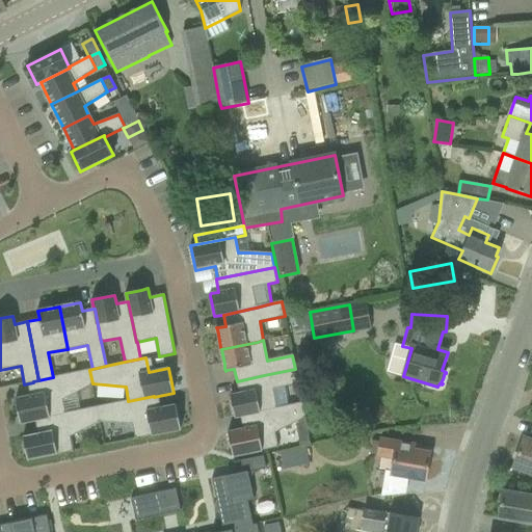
[(232,395),(231,395),(231,398),(232,401),(235,418),(245,416),(271,410),(277,408),(276,407),(272,389),(297,383),(295,369),(264,375),(237,381),(239,394),(232,395)]
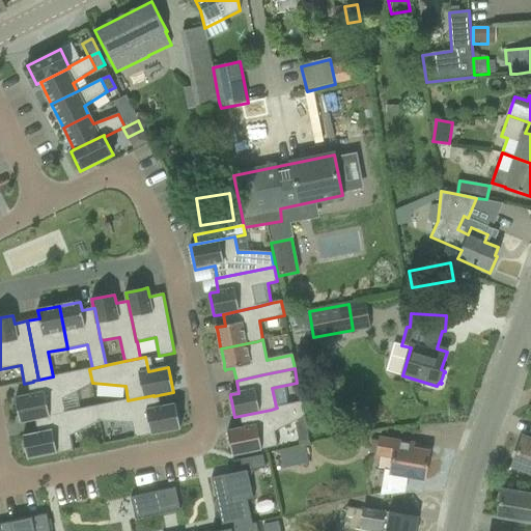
[(65,413),(62,398),(92,383),(89,369),(53,376),(38,380),(33,381),(33,382),(35,394),(16,398),(21,423),(40,419),(40,418),(65,413)]
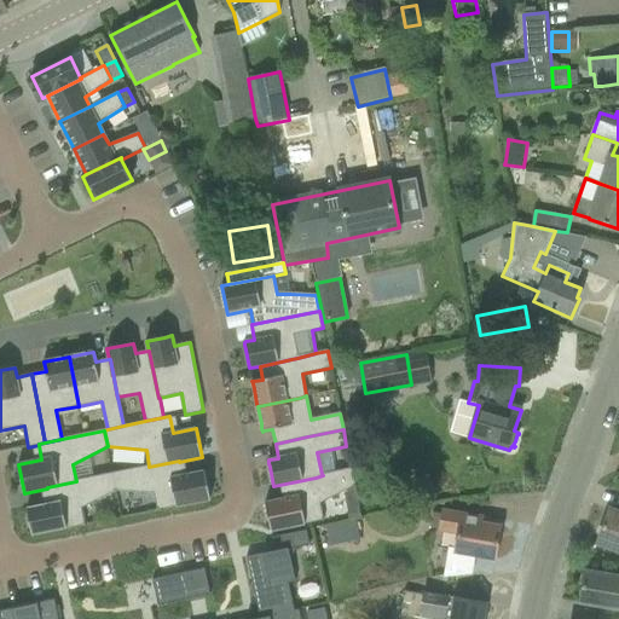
[(149,467),(149,466),(113,473),(116,491),(155,493),(157,510),(210,499),(206,472),(181,476),(179,462),(179,461),(149,467)]
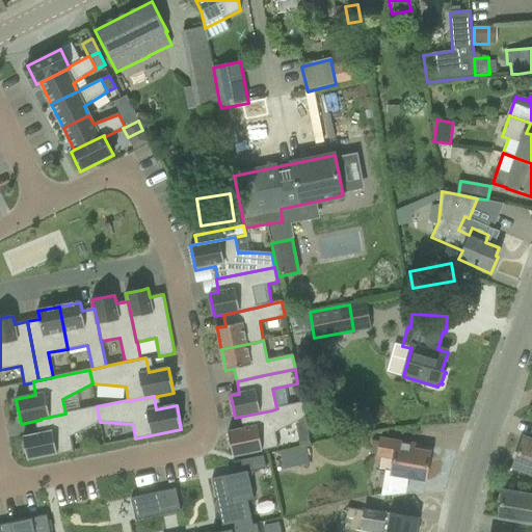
[(248,428),(229,432),(233,456),(278,448),(276,433),(275,432),(304,418),(306,417),(302,403),(302,402),(276,407),(277,408),(271,410),(245,416),(248,428)]
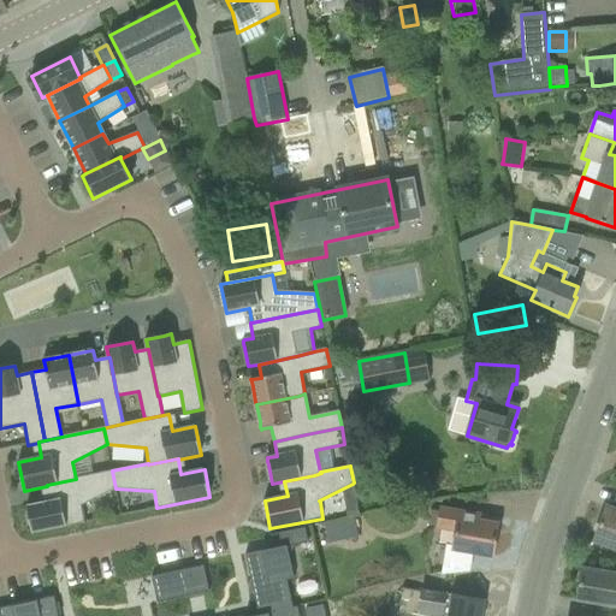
[(82,505),(116,489),(112,471),(76,479),(47,485),(47,486),(49,501),(27,505),(33,533),(86,522),(82,505)]
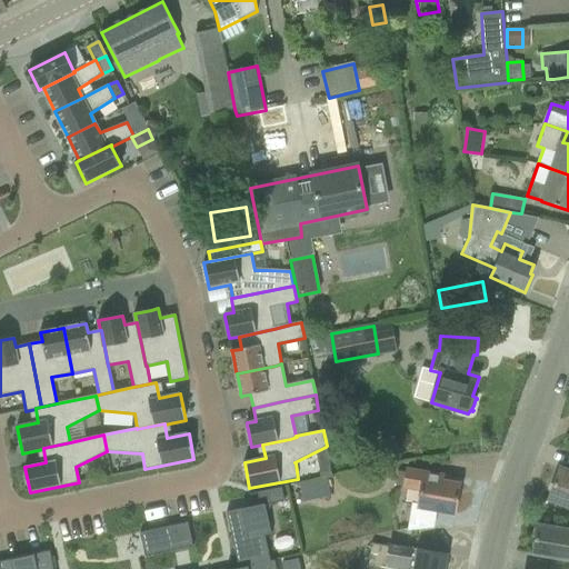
[(332,475),(330,463),(319,467),(321,477),(332,475)]
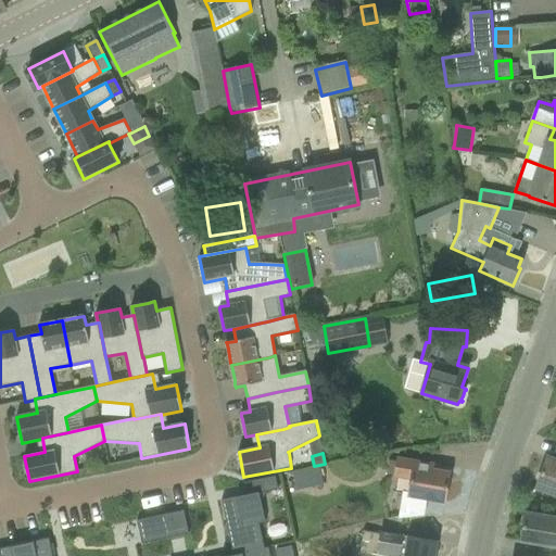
[(555,460),(547,458),(536,489),(555,495),(555,460)]
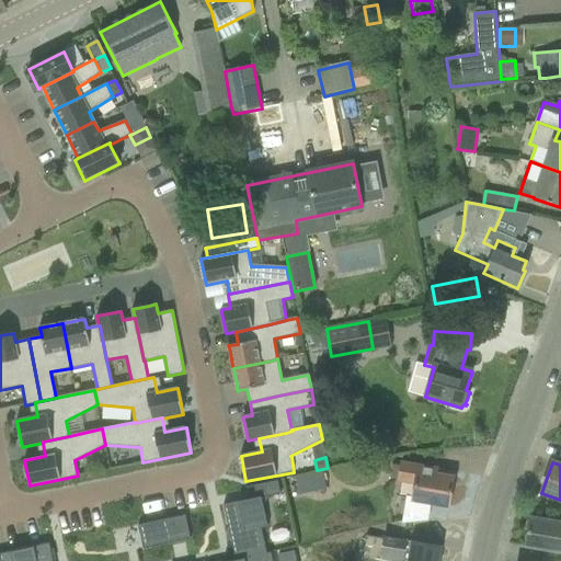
[(391,465),(390,478),(399,480),(416,483),(413,497),(407,495),(401,522),(426,519),(430,503),(448,506),(454,478),(435,474),(436,469),(402,464),(401,466),(391,465)]
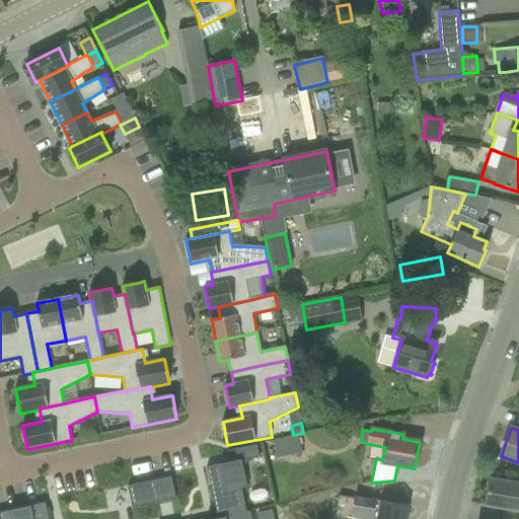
[(278,458),(302,453),(299,436),(274,442),(278,458)]
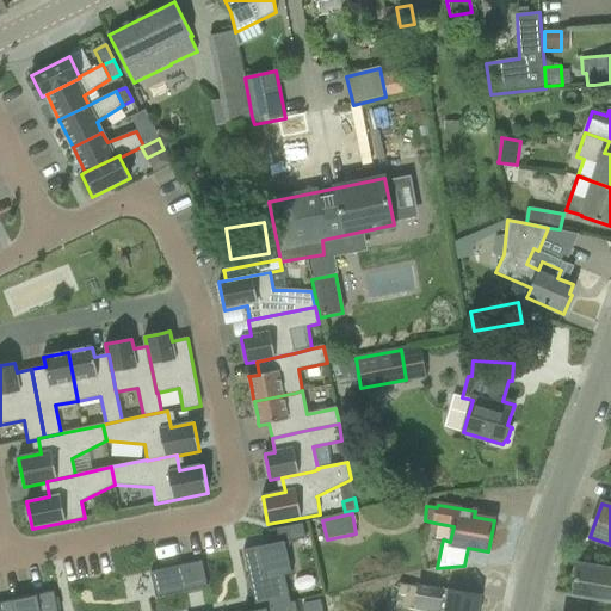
[(284,541),(244,549),(257,610),(290,603),(284,574),(291,573),(284,541)]
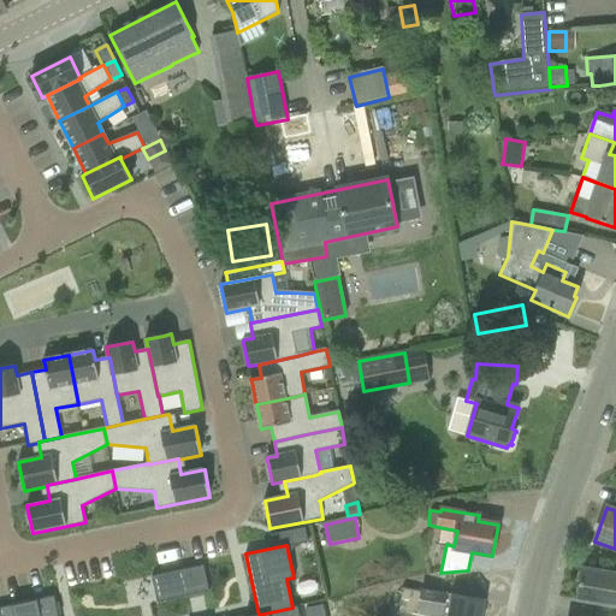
[(203,566),(152,576),(158,603),(209,591),(203,566)]
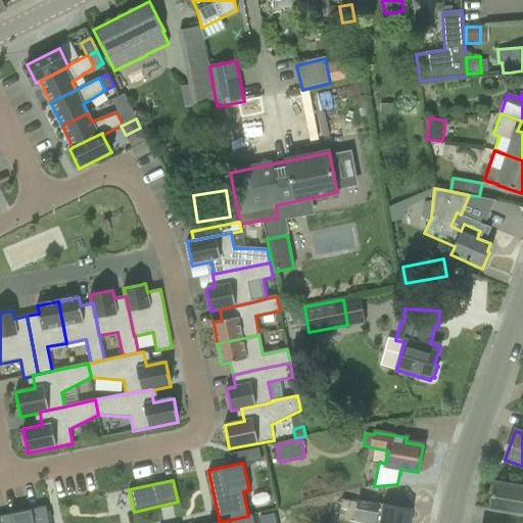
[(522,487),(494,483),(490,509),(522,514),(522,487)]
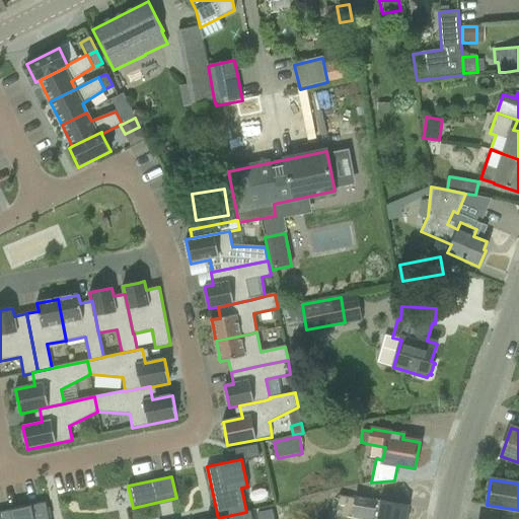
[(340,497),(336,517),(349,518),(352,518),(353,515),(361,516),(360,518),(405,518),(409,507),(356,497),(356,499),(346,498),(340,497)]
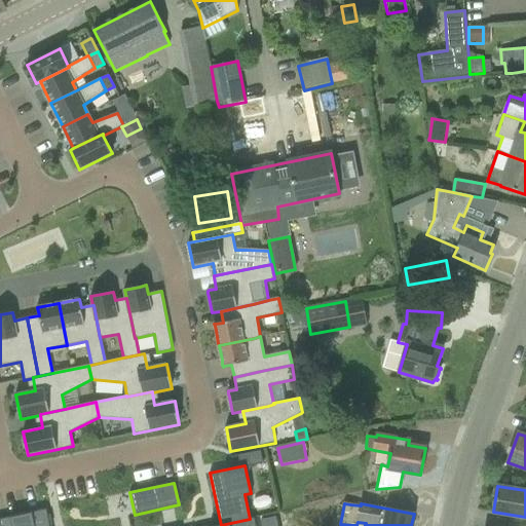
[(49,525),(46,509),(0,519),(0,525),(49,525)]
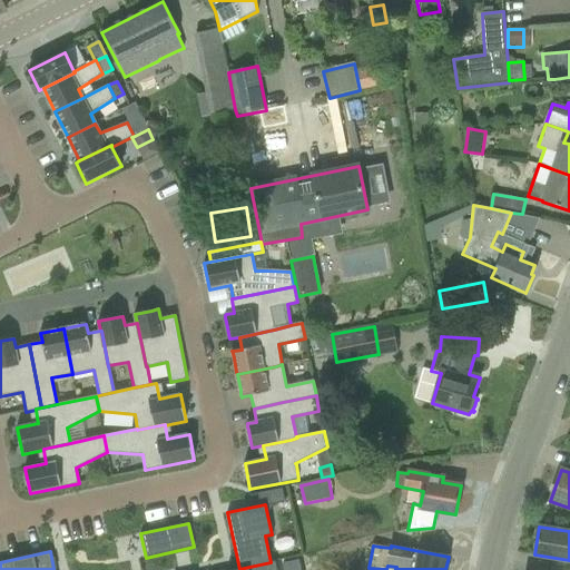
[(283,569),(301,569),(300,560),(282,563),(283,569)]
